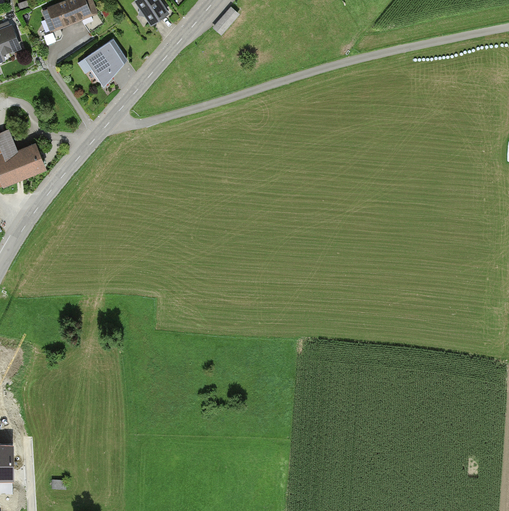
[(71,0),(42,12),(49,30),(93,13),(87,0),(71,0)]
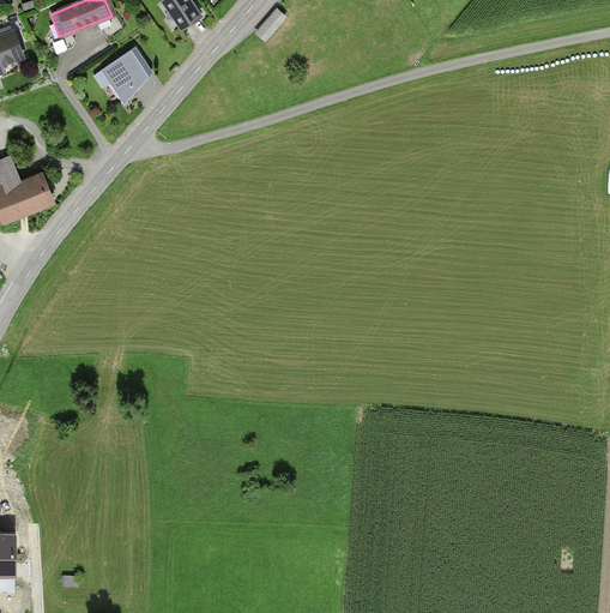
[(191,7),(186,0),(162,0),(159,2),(180,30),(198,17),(191,7)]
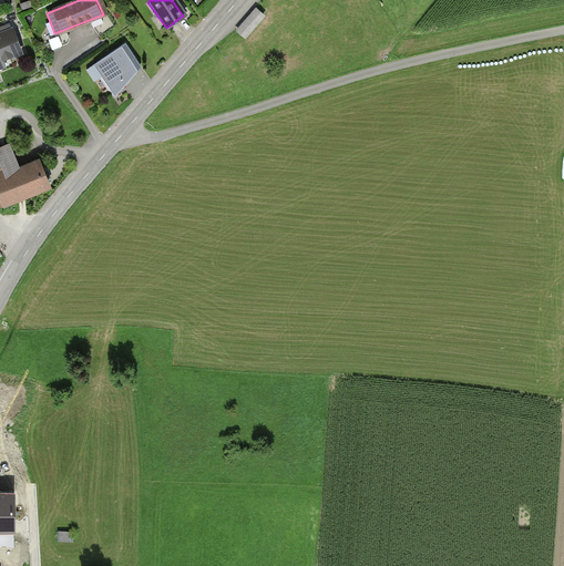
[(253,31),(264,17),(254,9),(242,22),(234,32),(245,41),(253,31)]
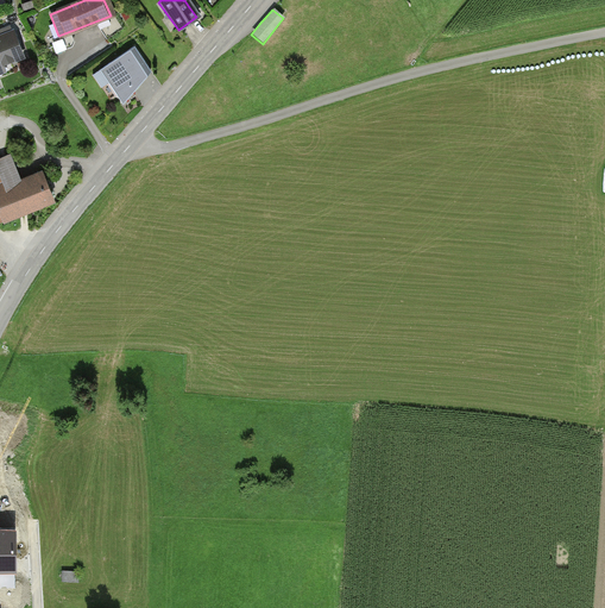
[(0,79),(6,77),(4,70),(25,62),(14,33),(0,38),(0,79)]
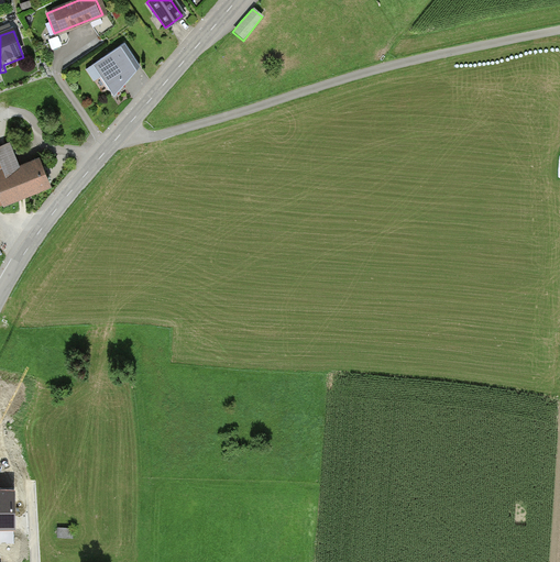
[(50,46),(59,45),(57,35),(48,36),(50,46)]
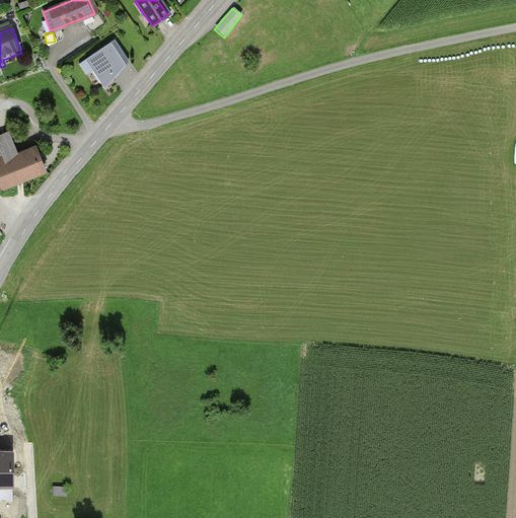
[(113,41),(83,60),(102,89),(115,75),(127,61),(113,41)]
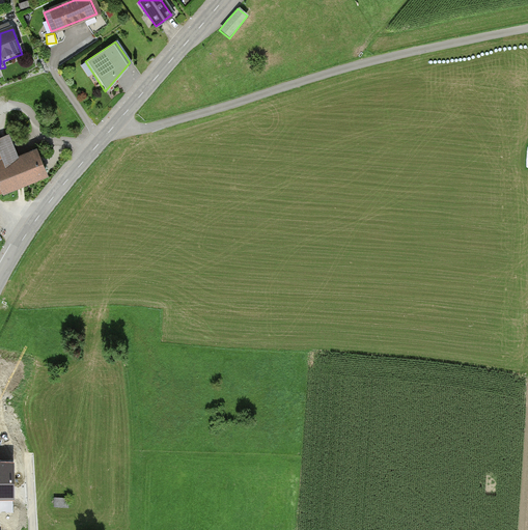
[(0,199),(49,177),(37,151),(20,159),(10,138),(0,142),(0,199)]
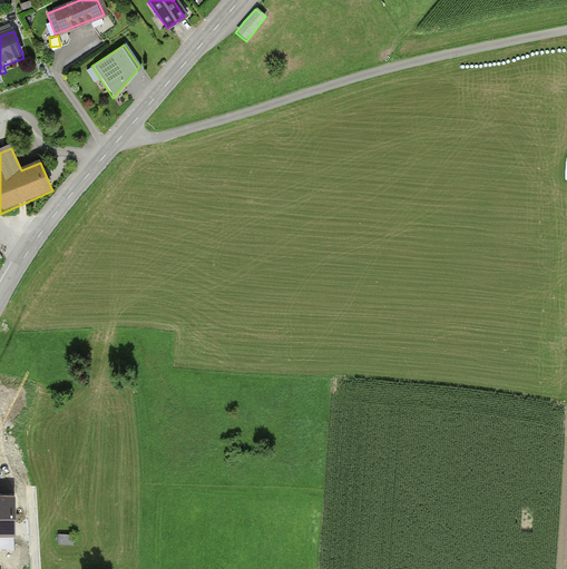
[(0,546),(10,547),(10,501),(0,501),(0,546)]
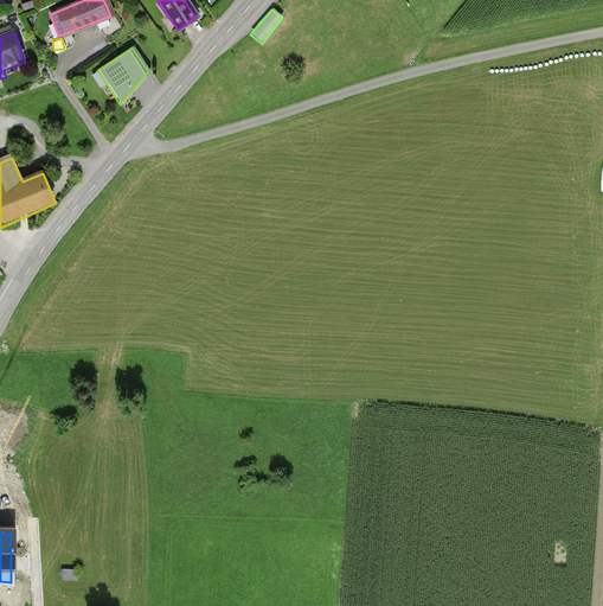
All buildings are outlined.
